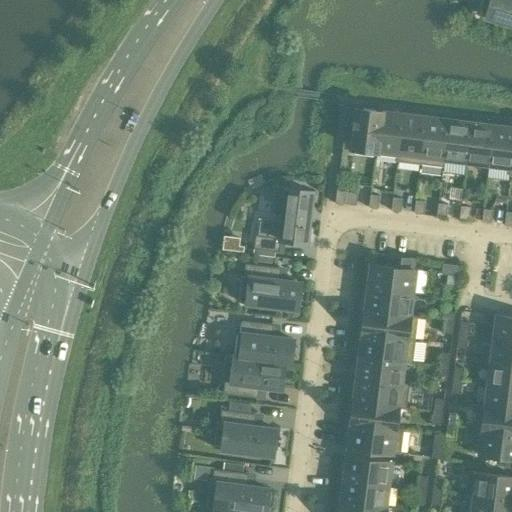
[(511,0),(482,0),(478,15),(511,25),(511,0)]
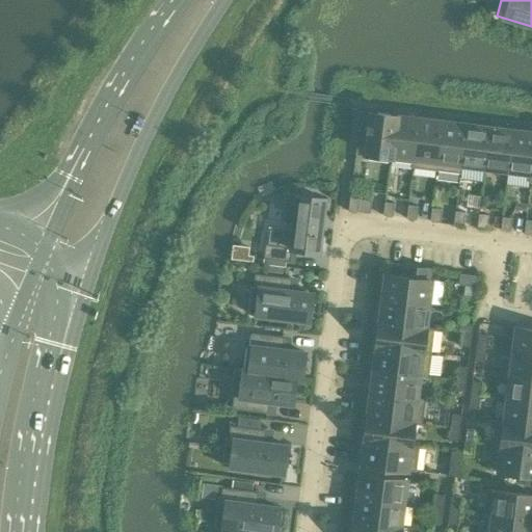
[(391,156),(396,115),(361,111),(358,129),(369,130),(366,153),(390,156),(391,156)]
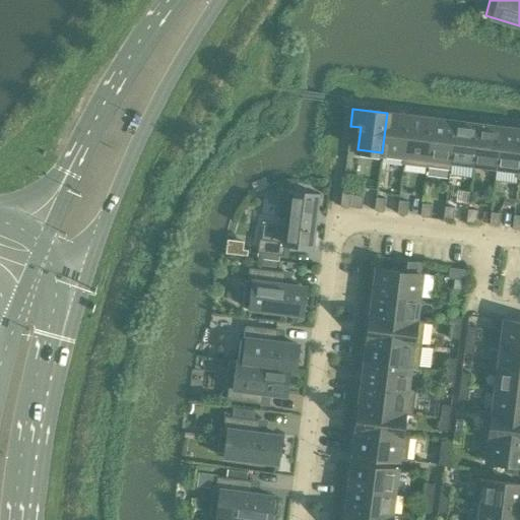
[(382,152),(381,152),(380,157),(403,159),(404,160),(410,116),(387,113),(382,152)]
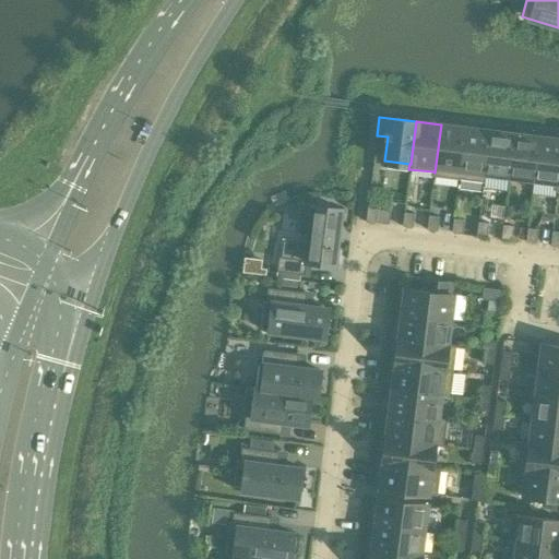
[(435,173),(433,171),(432,176),(459,179),(465,128),(441,125),(435,173)]
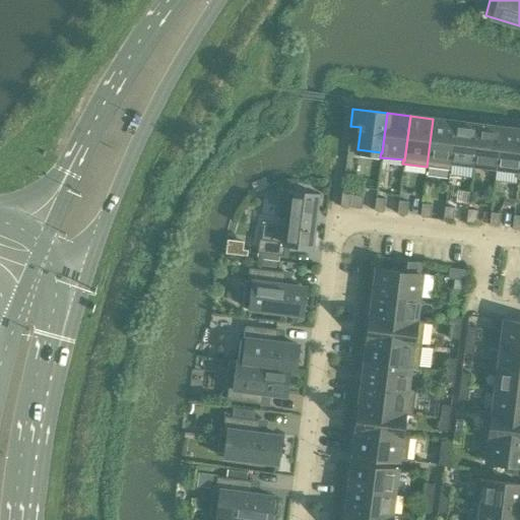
[(456,121),(433,119),(427,167),(451,170),(452,160),(451,160),(456,121)]
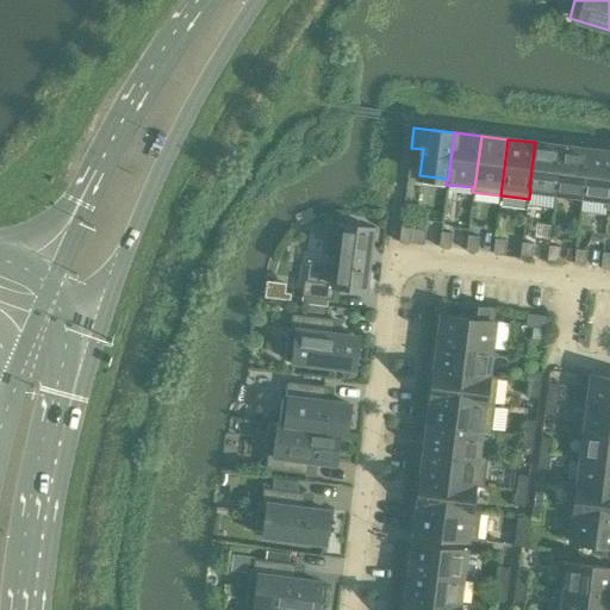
[(561,145),(535,142),(529,188),(530,188),(555,192),(561,145)]
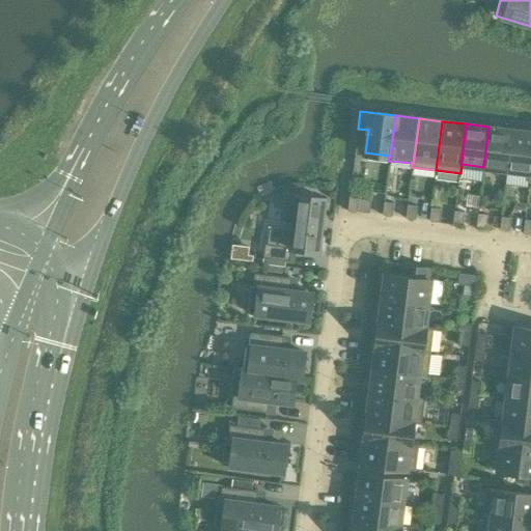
[(488,127),(483,167),(507,170),(512,130),(488,127)]
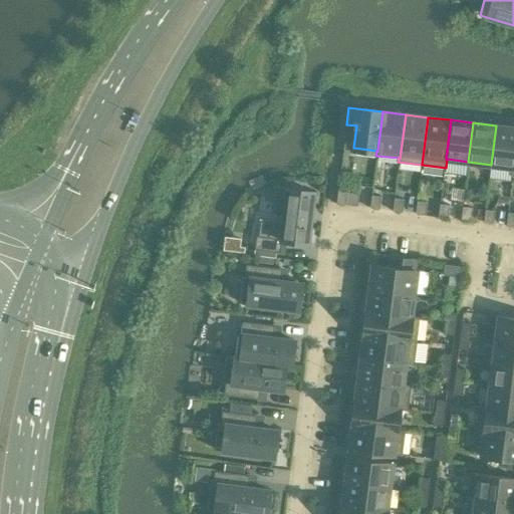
[(513,127),(496,125),(491,165),(512,168),(513,168),(513,165),(513,127)]
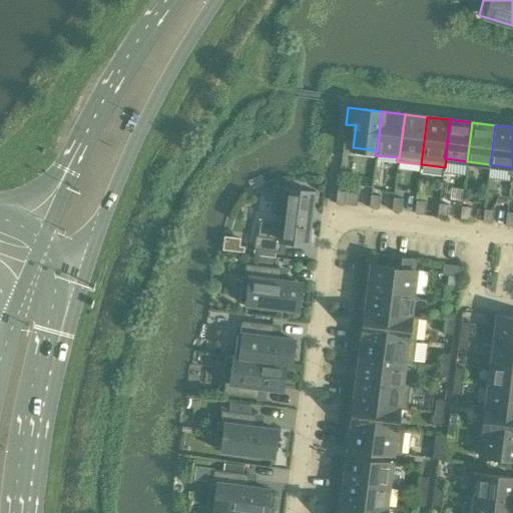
[(280,252),(282,239),(307,242),(313,192),(288,188),(281,239),(255,235),(253,249),(280,252)]
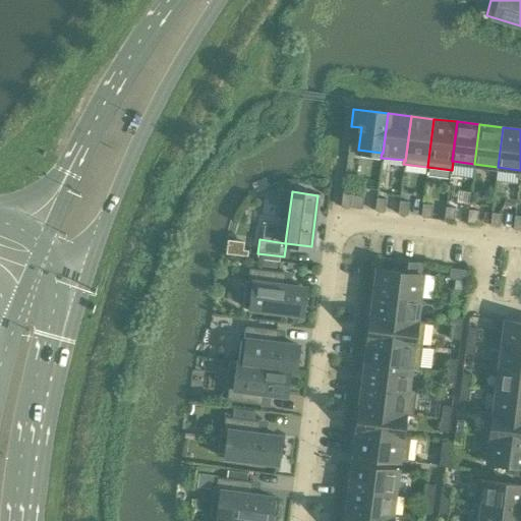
[(341,207),(350,209),(352,195),(343,194),(341,207)]
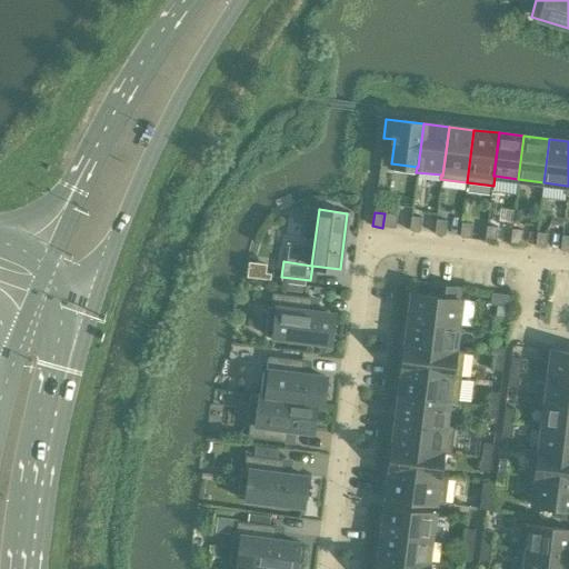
[(409,231),(420,232),(422,218),(411,217),(409,231)]
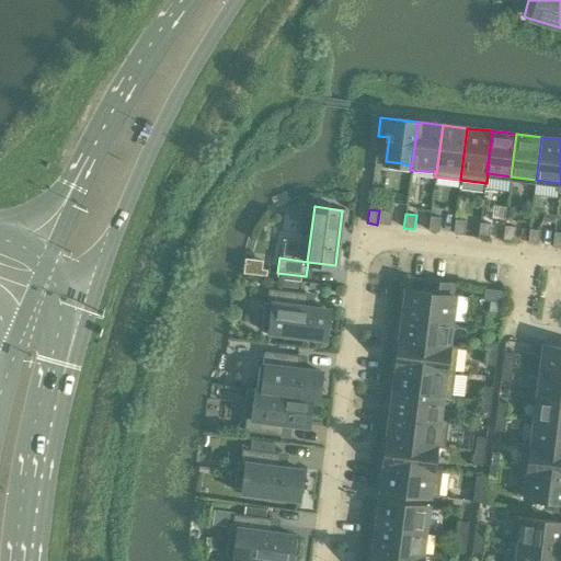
[(431,217),(428,231),(439,232),(441,218),(431,217)]
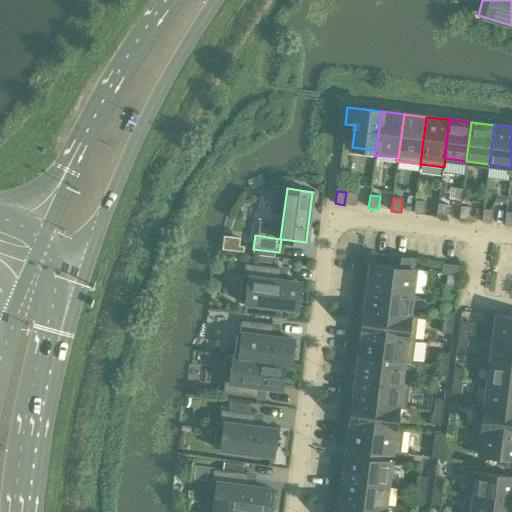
[(414,213),(423,215),(425,202),(415,201),(414,213)]
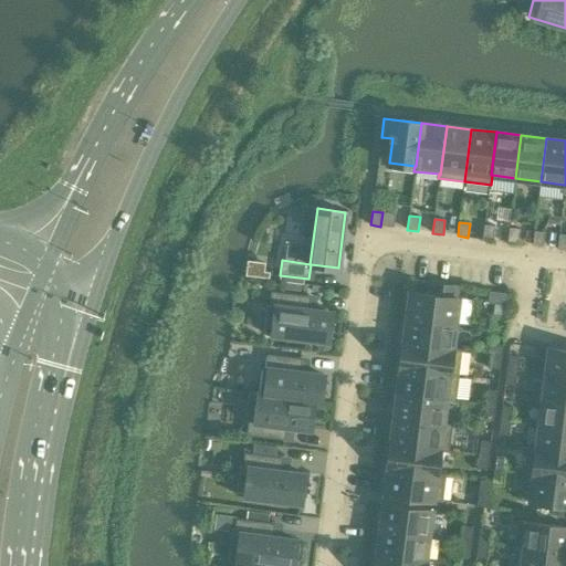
[(482,239),(493,240),(495,227),(484,224),(482,239)]
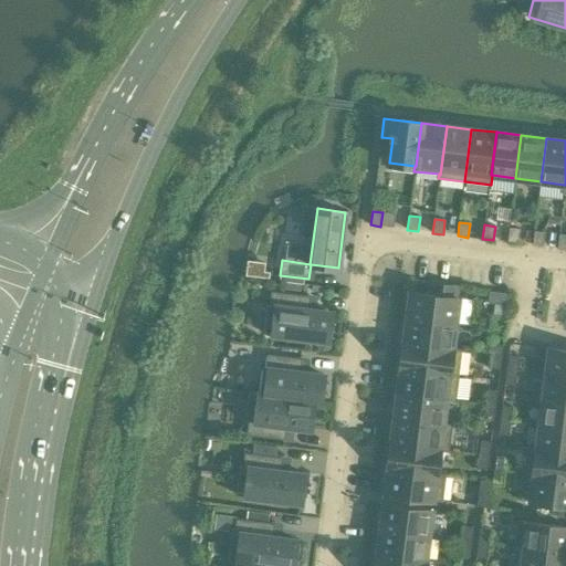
[(510,228),(507,242),(519,243),(520,230),(510,228)]
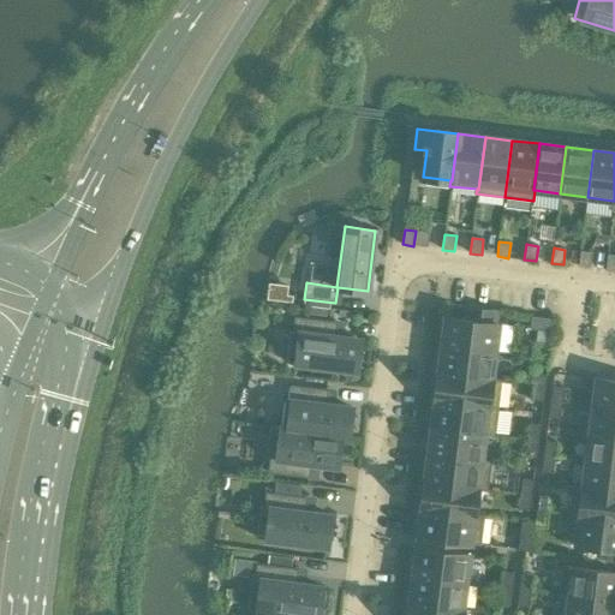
[(580,251),(579,267),(590,268),(592,252),(580,251)]
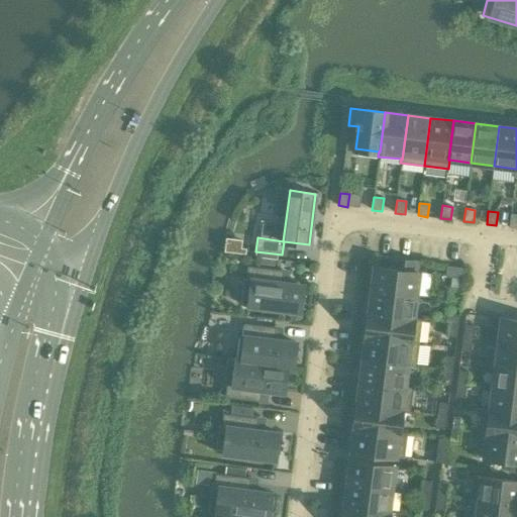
[(392,259),(391,269),(375,267),(372,291),(416,296),(420,263),(392,259)]
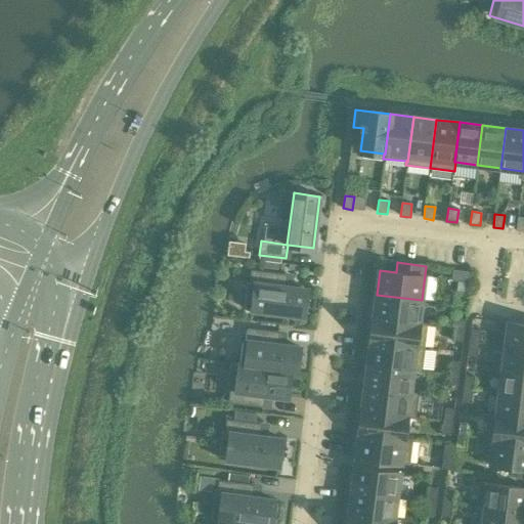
[(247,282),(244,309),(304,316),(307,290),(286,288),(288,274),(251,270),(250,282),(247,282)]
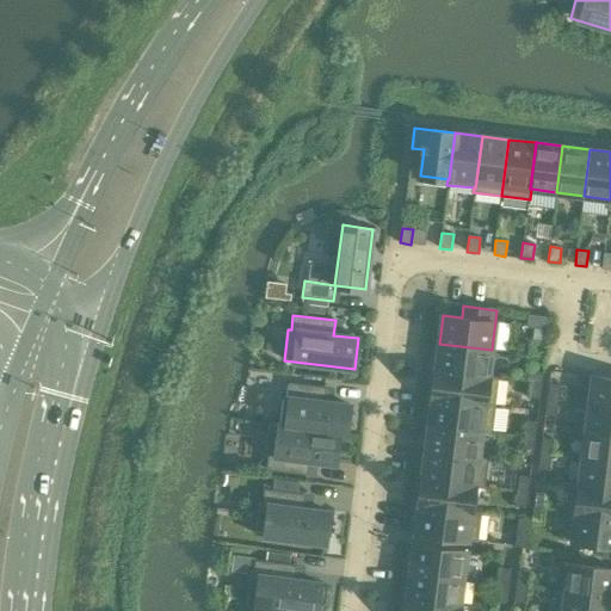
[(549,331),(534,328),(532,339),(547,341),(549,331)]
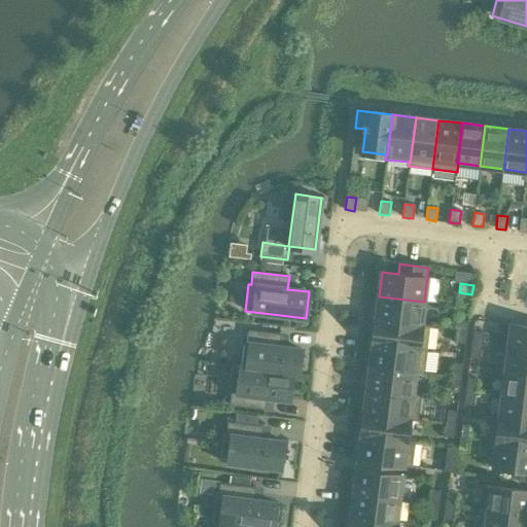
[(376,320),(415,325),(421,325),(421,324),(424,302),(379,296),(376,320)]
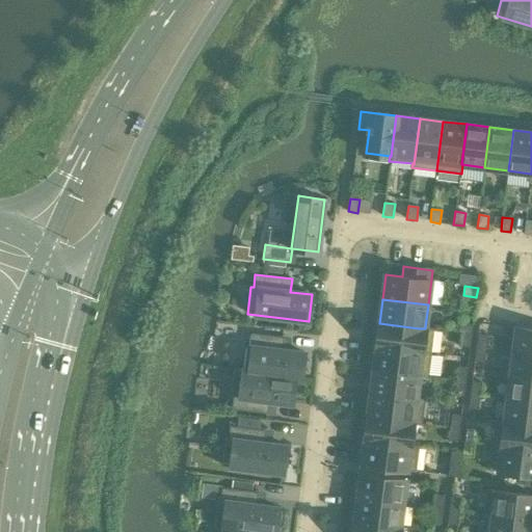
[(425,327),(425,328),(419,328),(379,323),(376,347),(431,353),(434,328),(425,327)]
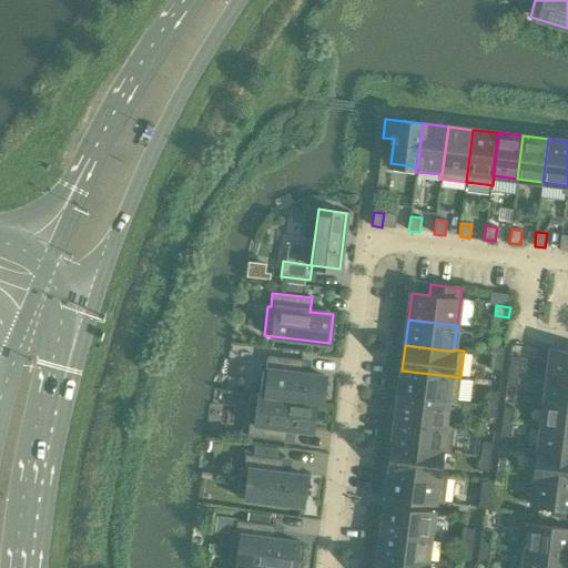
[(504,357),(505,346),(490,345),(489,355),(493,355),(493,356),(504,357)]
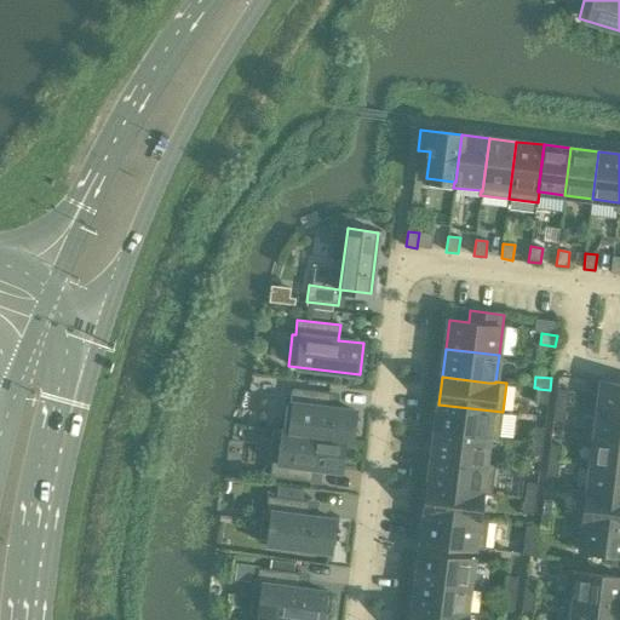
[(598,411),(619,413),(619,384),(602,382),(598,411)]
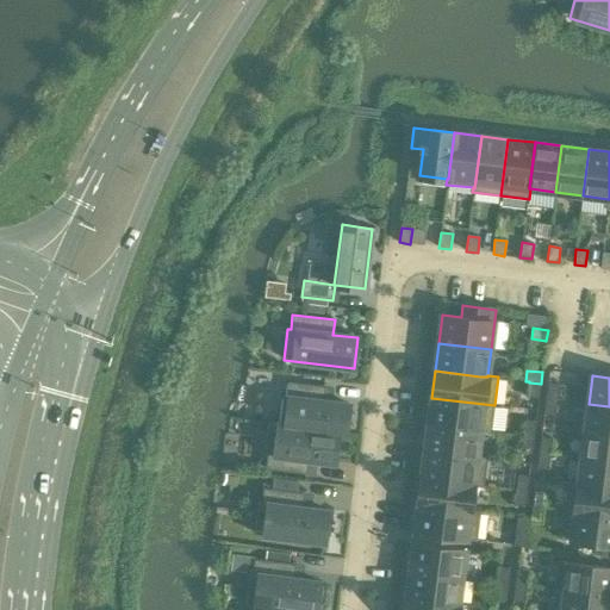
[(284,397),(280,425),(338,434),(338,435),(346,435),(349,405),(324,402),(327,387),(288,383),(286,397),(284,397)]
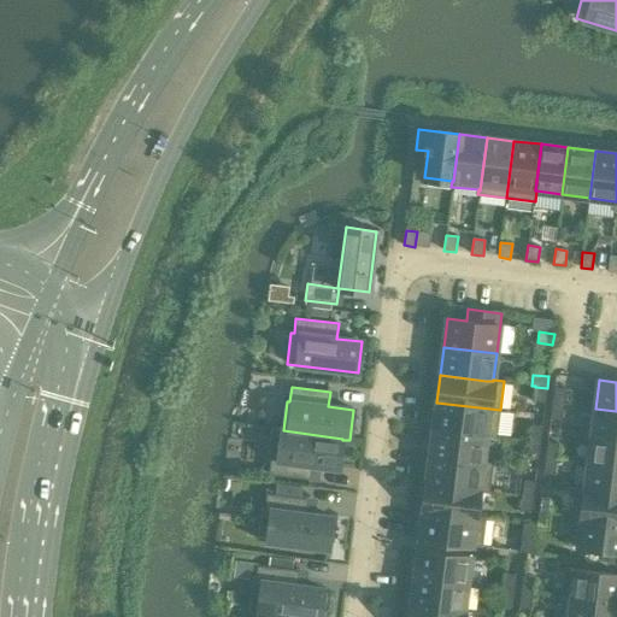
[(547,388),(535,387),(534,401),(545,404),(547,388)]
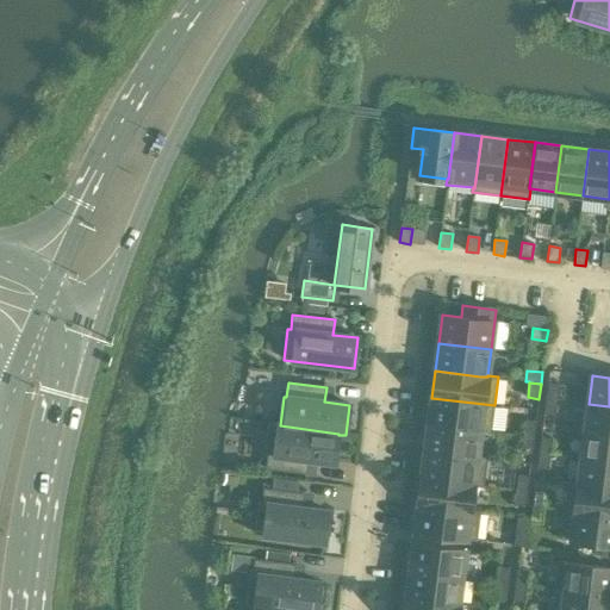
[(546,399),(558,400),(560,385),(548,384),(546,399)]
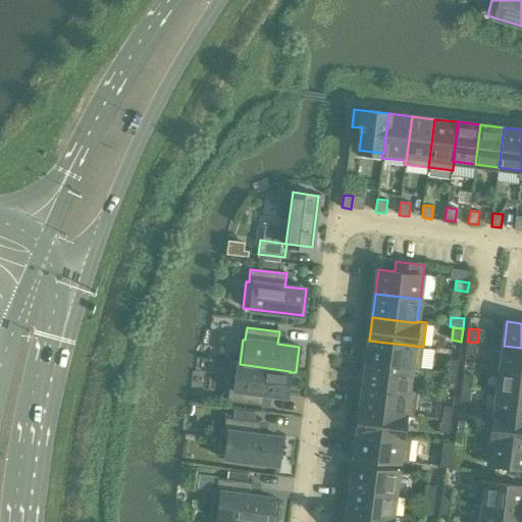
[(423,347),(369,341),(367,363),(411,369),(411,370),(420,371),(423,347)]
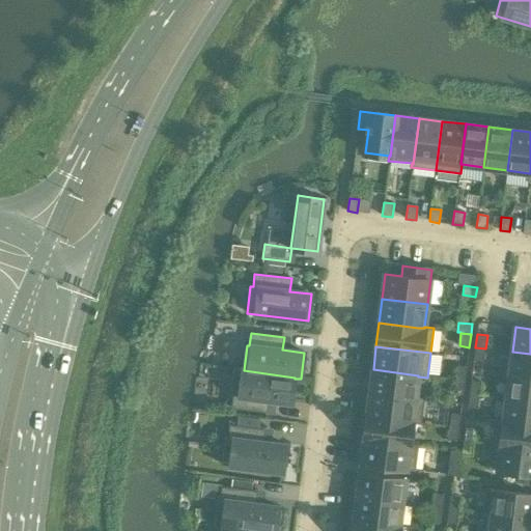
[(485,348),(475,347),(474,361),(483,362),(485,348)]
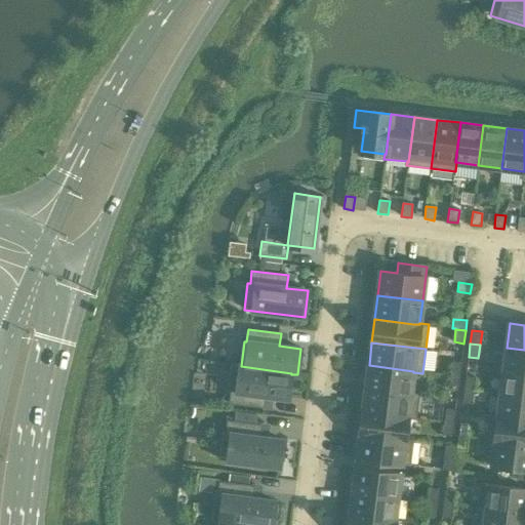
[(524,350),(507,348),(503,371),(524,373),(524,350)]
